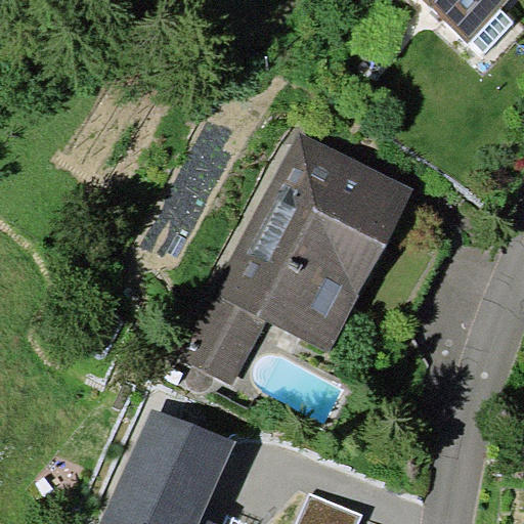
[(500,9),(508,0),(421,0),(470,43),(500,9)]
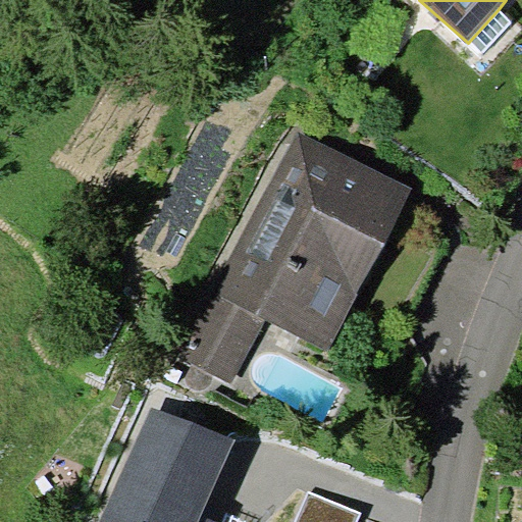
[(513,21),(499,9),(468,43),(481,55),(513,21)]
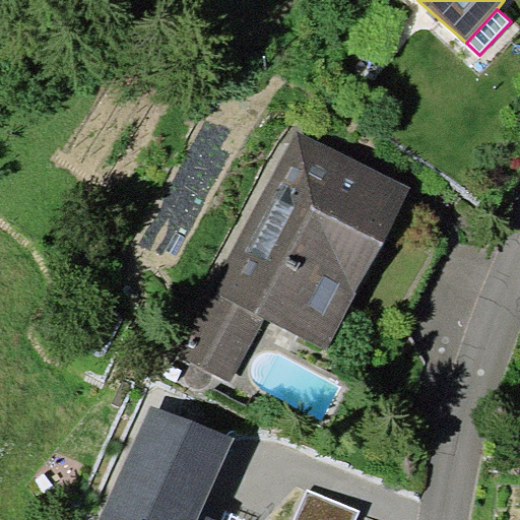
[(265,318),(326,349),(411,187),(298,128),(212,290),(265,318)]
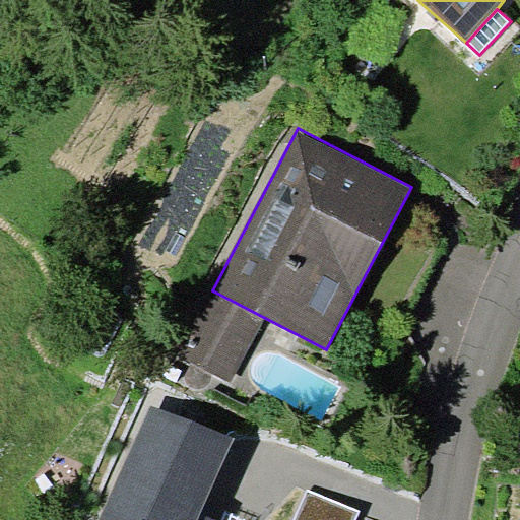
[(233,382),(265,318),(212,290),(179,353),(233,382)]
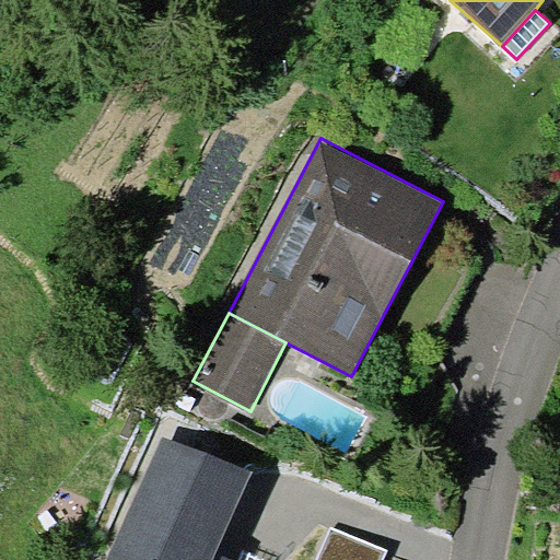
[(251,471),(162,434),(108,559),(232,559),(217,553),(251,471)]
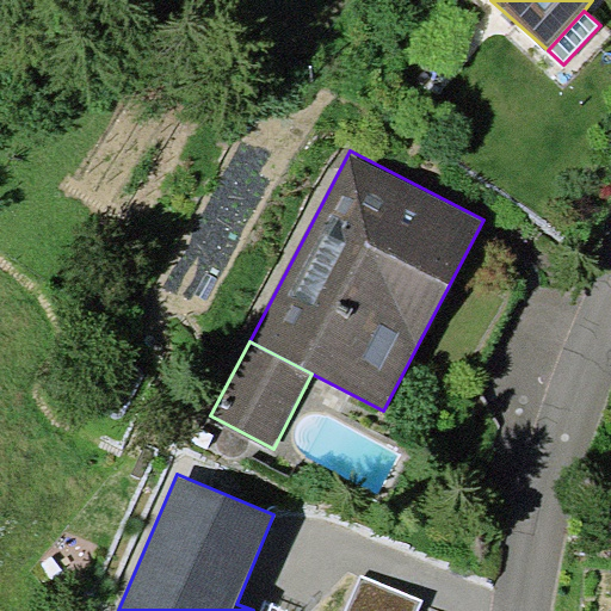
[(362,575),(345,610),(417,610),(421,600),(362,575)]
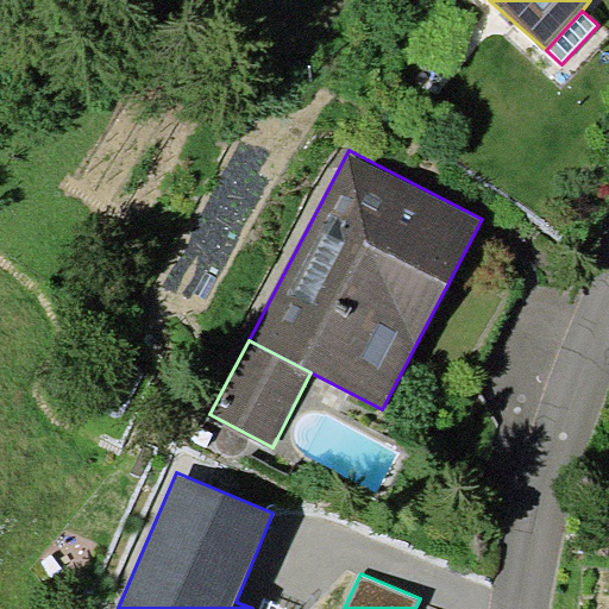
All buildings are outlined.
